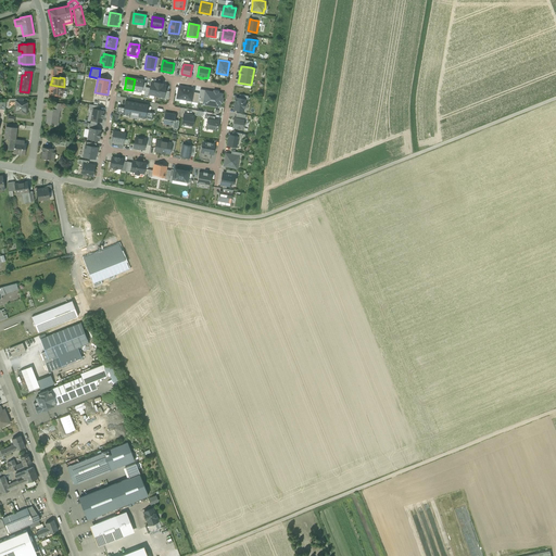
[(143,80),(135,79),(133,90),(141,92),(143,80)]
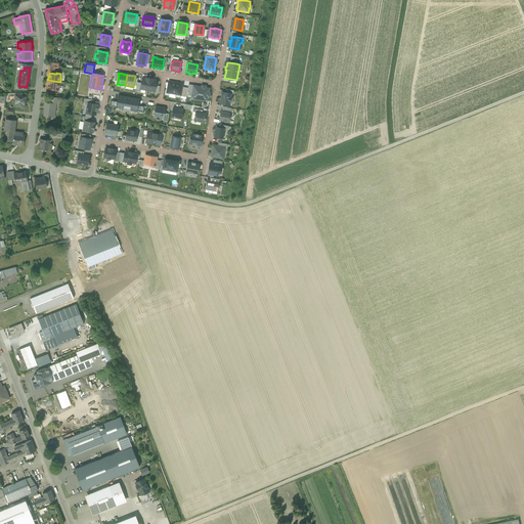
[(147,90),(149,79),(147,78),(147,79),(146,79),(142,78),(141,83),(140,89),(147,90)]
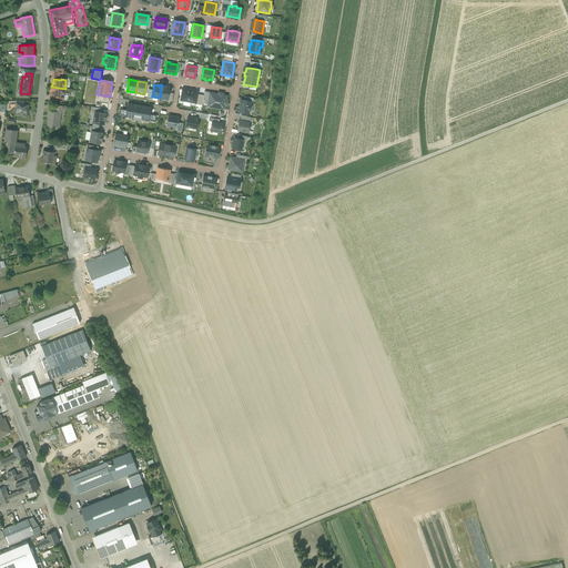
[(162,85),(160,98),(166,100),(168,100),(169,93),(170,88),(165,87),(164,85),(162,85)]
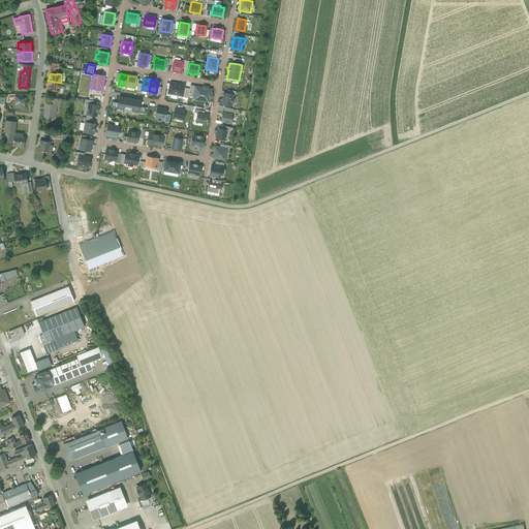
[(61,83),(48,81),(48,83),(48,85),(49,85),(48,89),(55,90),(54,91),(59,91),(60,87),(61,83)]
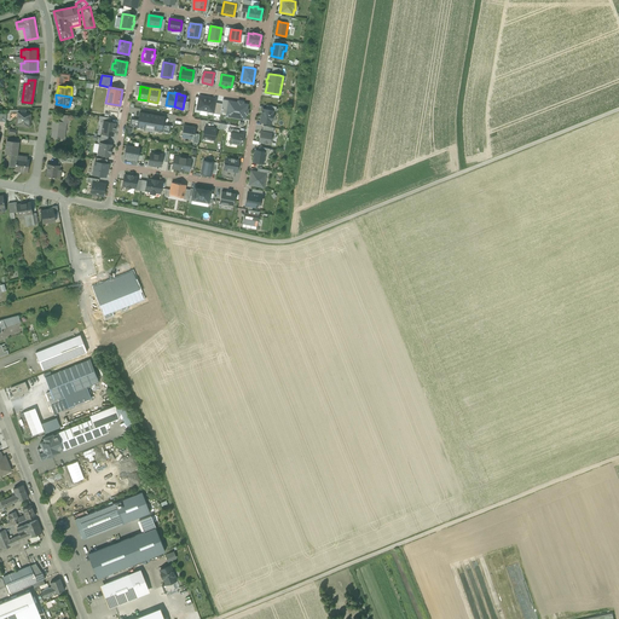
[(213,113),(215,103),(215,99),(200,97),(197,109),(213,113)]
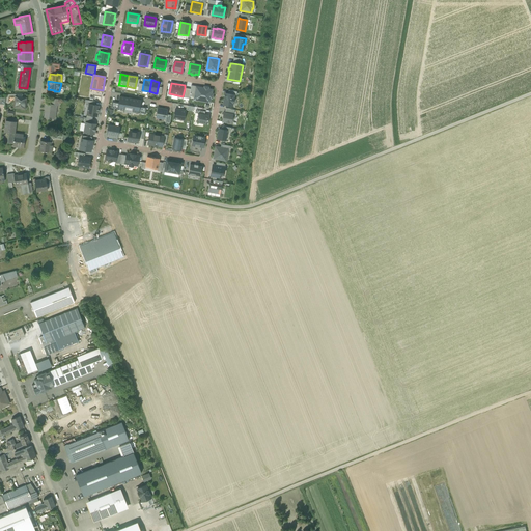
[(198,100),(210,102),(211,98),(212,99),(213,94),(212,94),(212,90),(208,89),(208,88),(204,87),(204,88),(196,87),(195,95),(197,95),(198,98),(198,100)]
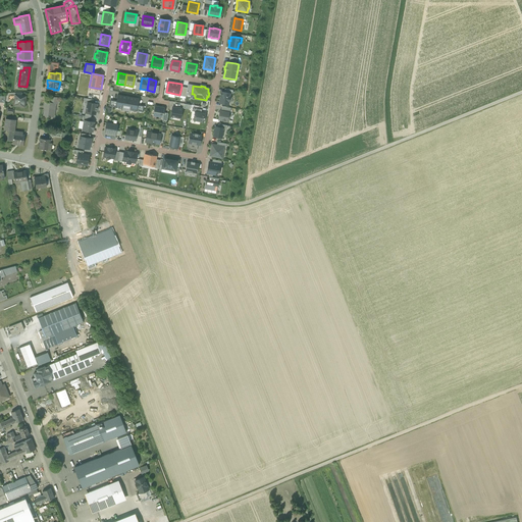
[(224,92),(221,92),(219,103),(228,104),(229,101),(230,97),(229,97),(230,94),(224,92)]
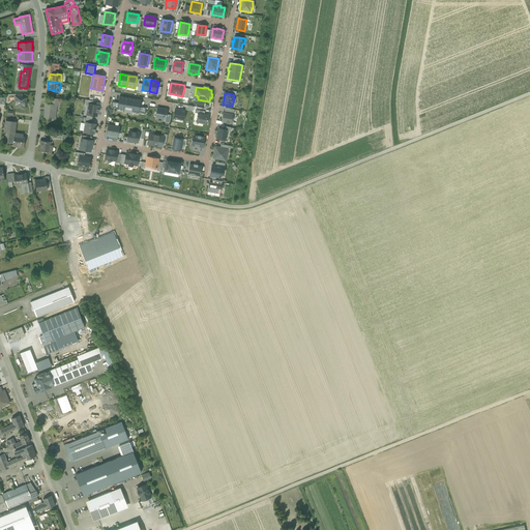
[(26,98),(16,96),(15,107),(25,109),(26,98)]
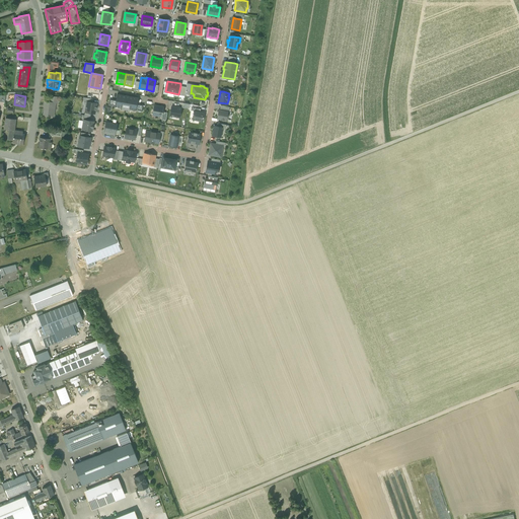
[(129,109),(136,110),(137,104),(138,98),(117,94),(116,100),(115,106),(122,107),(122,108),(129,110),(129,109)]
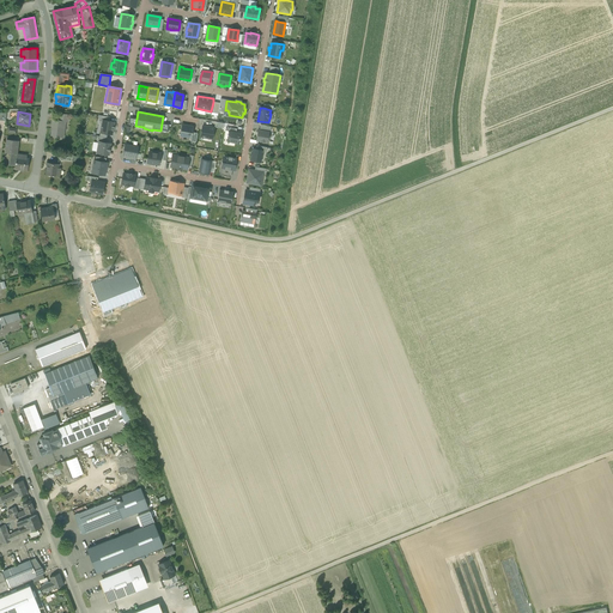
[(60,121),(53,120),(50,137),(59,138),(64,138),(66,121),(60,121)]
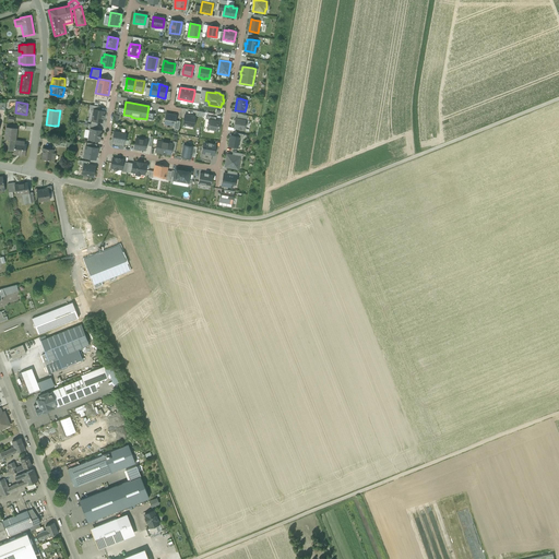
[(98,122),(103,123),(103,119),(104,119),(104,116),(104,111),(99,110),(93,109),(92,121),(98,122)]
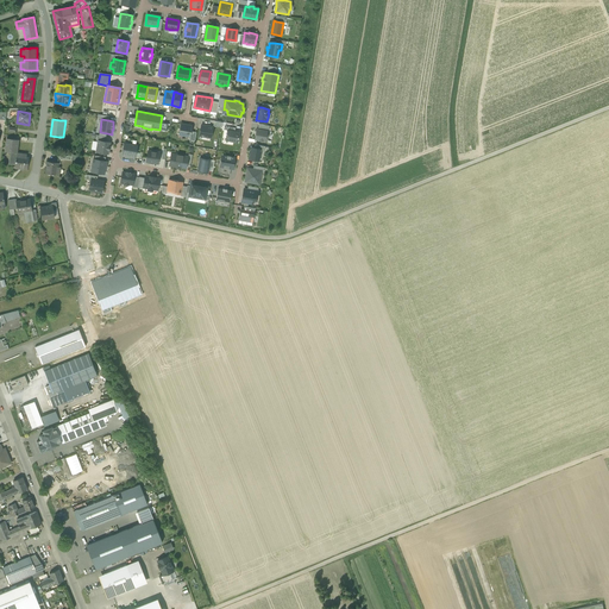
[(179,135),(190,137),(190,131),(192,126),(181,124),(179,135)]
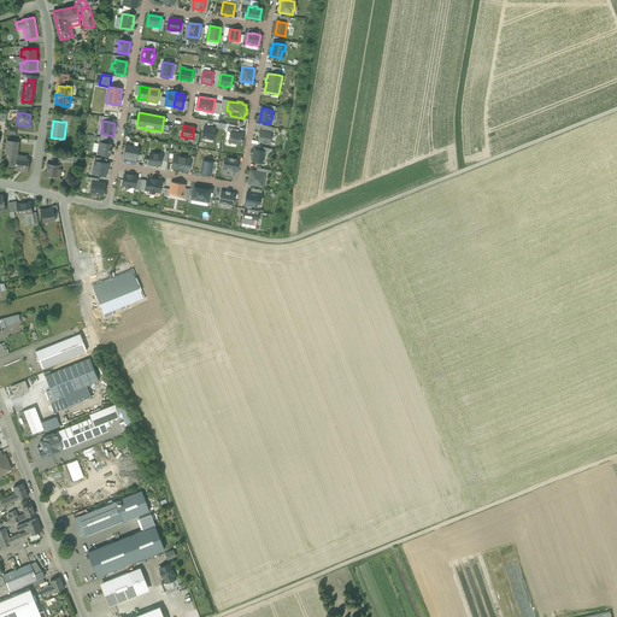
[(201,137),(213,140),(216,129),(212,129),(212,128),(207,127),(207,128),(204,127),(201,137)]
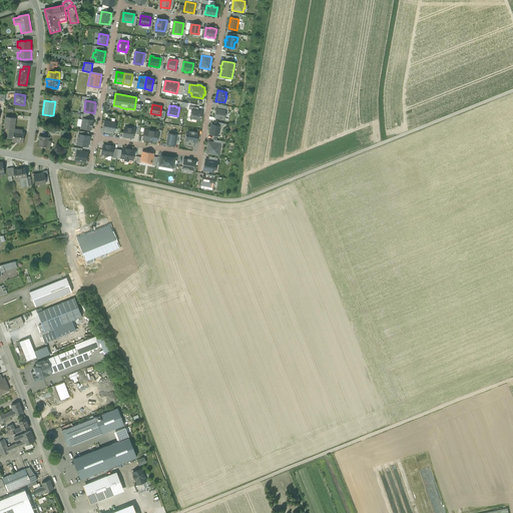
[(217,109),(215,109),(214,117),(223,119),(224,116),(225,116),(226,113),(224,113),(225,110),(217,109)]
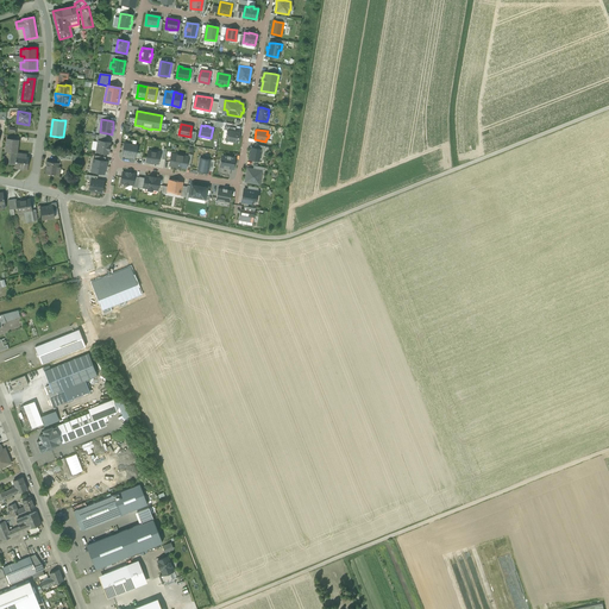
[(226,140),(238,143),(239,133),(234,132),(227,131),(226,140)]
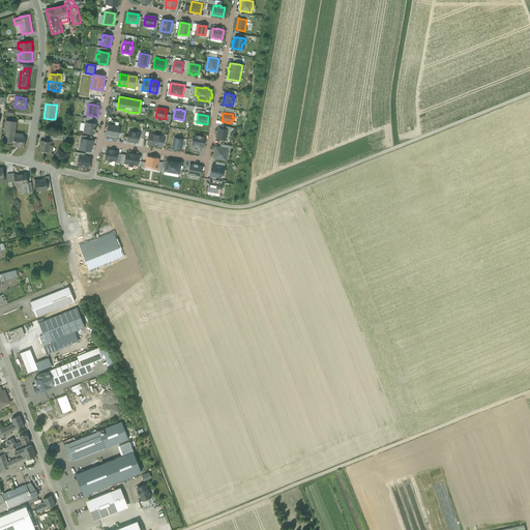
[(16,121),(6,120),(4,131),(9,133),(15,134),(15,133),(16,121)]
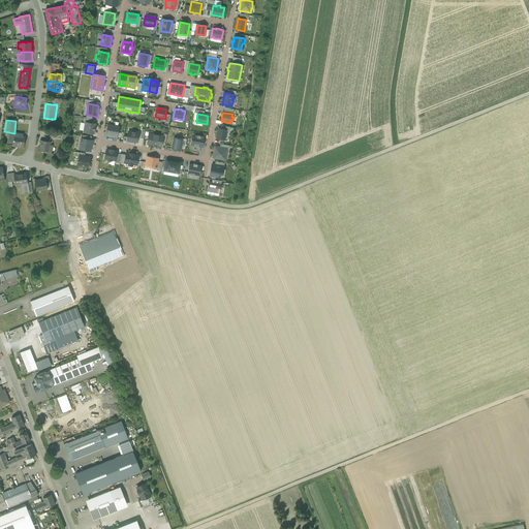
[(84,132),(94,134),(94,130),(95,130),(95,127),(95,124),(92,123),(86,122),(84,132)]
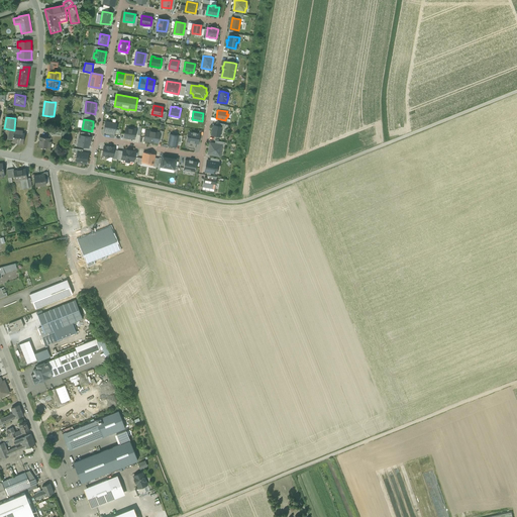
[(106,131),(115,132),(116,124),(105,122),(104,130),(106,131)]
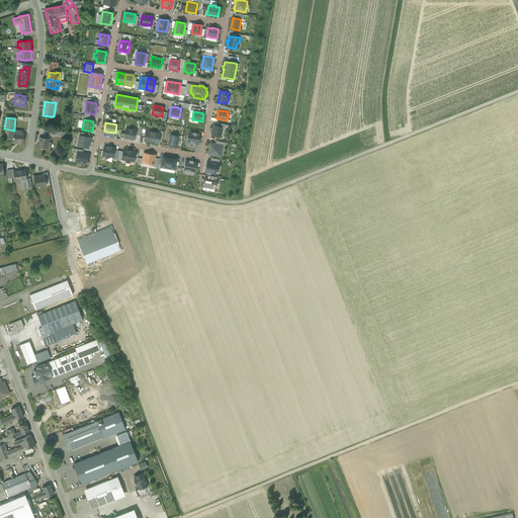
[(222,127),(222,126),(217,126),(213,125),(211,136),(221,137),(222,127)]
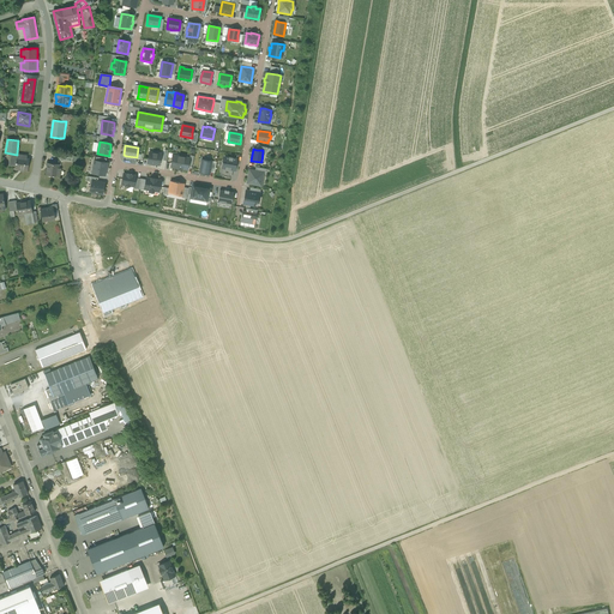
[(148,163),(160,166),(161,155),(157,155),(157,154),(154,152),(152,154),(149,152),(148,163)]
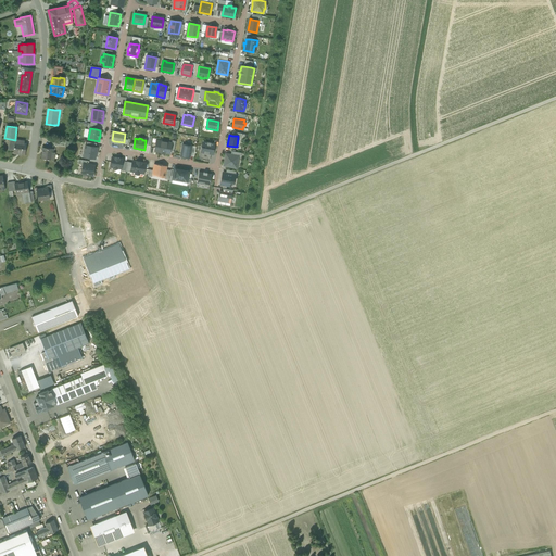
[(15,140),(10,139),(9,150),(14,151),(13,152),(21,153),(21,154),(25,155),(26,144),(24,143),(24,141),(15,140)]
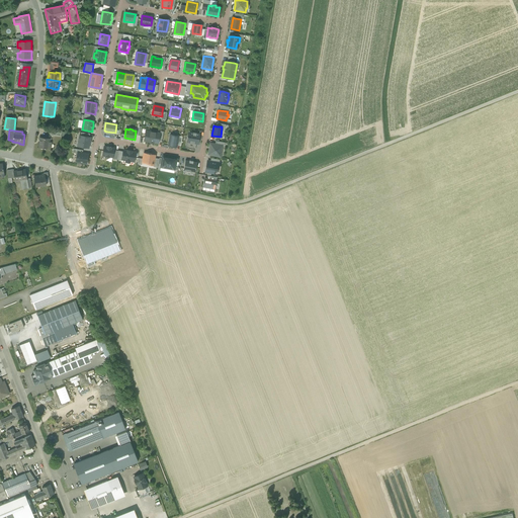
[(144,141),(159,144),(159,139),(160,134),(156,133),(150,132),(146,132),(144,141)]
